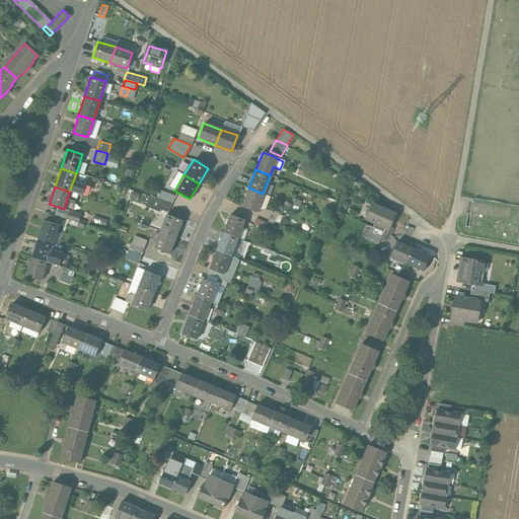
[(263,194),(248,188),(240,206),(255,212),(263,194)]
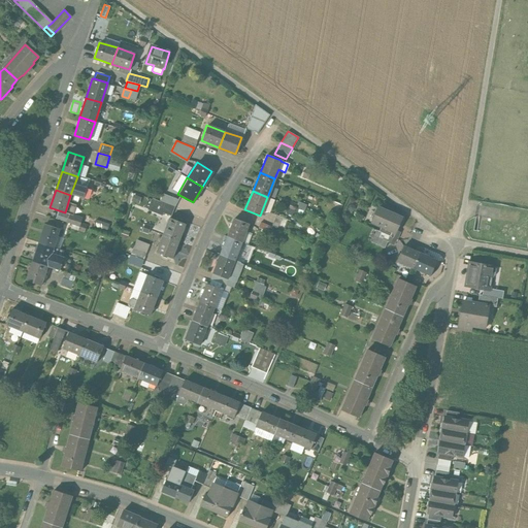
[(150,196),(145,208),(171,218),(178,198),(163,193),(161,200),(150,196)]
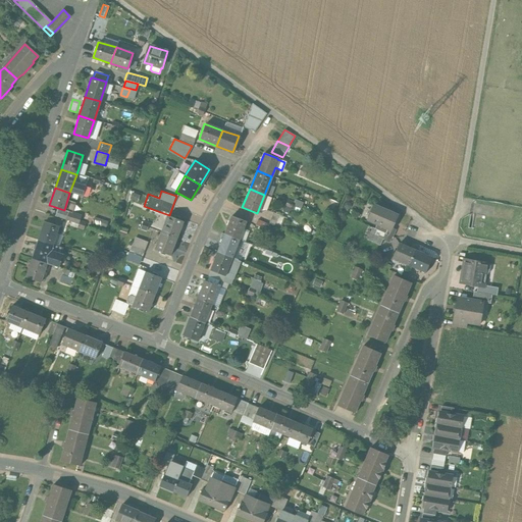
[(399,216),(375,206),(369,220),(378,224),(393,230),(393,229),(399,216)]
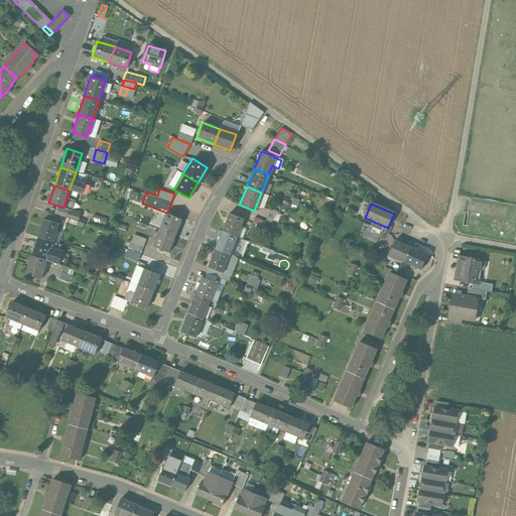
[(80,214),(68,210),(65,218),(78,222),(78,219),(80,214)]
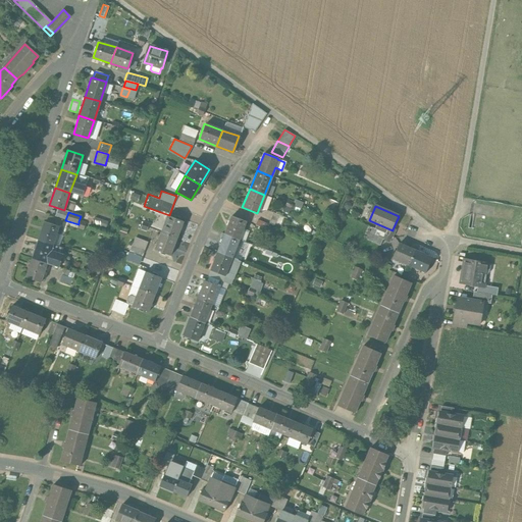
[(283,216),(272,212),(268,223),(278,227),(283,216)]
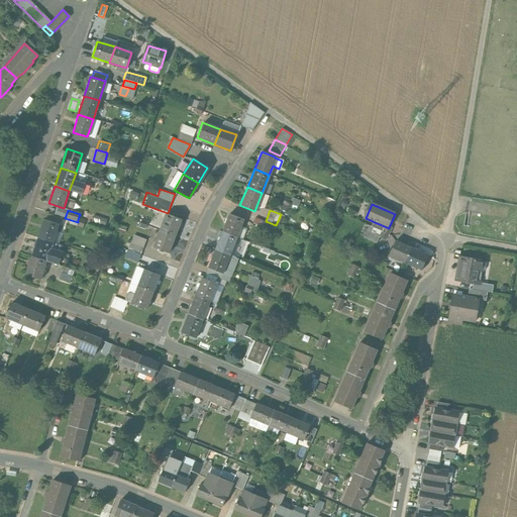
[(106,226),(108,219),(94,214),(92,221),(106,226)]
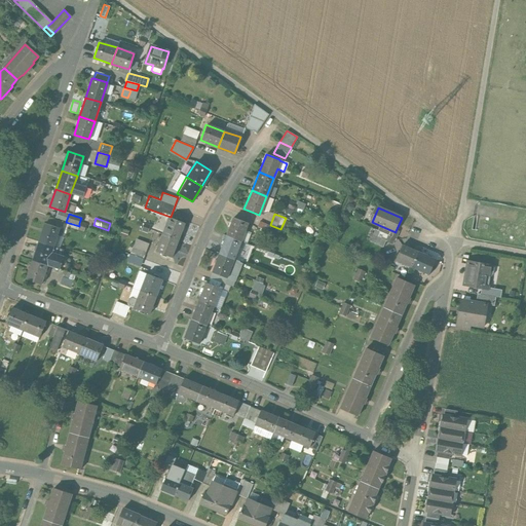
[(183,224),(167,218),(161,234),(177,240),(183,224)]
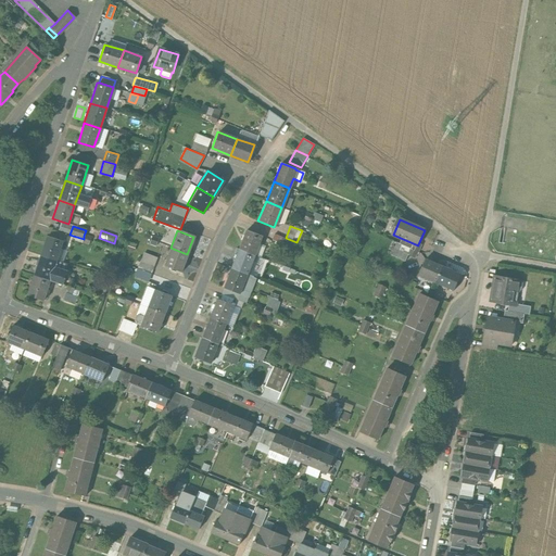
[(261,236),(245,230),(238,250),(253,255),(261,236)]
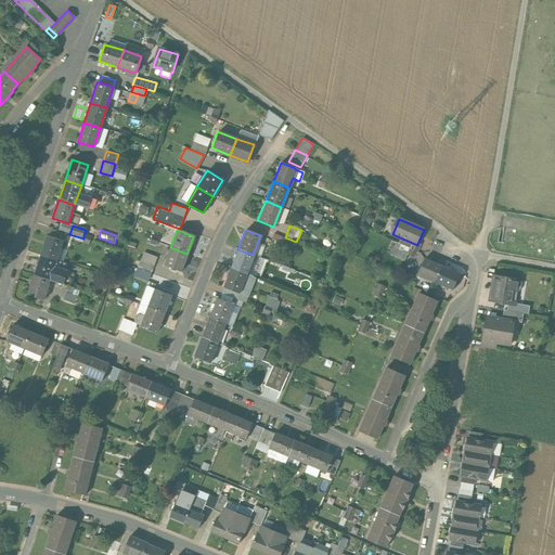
[(285,237),(273,233),(271,239),(283,244),(285,237)]
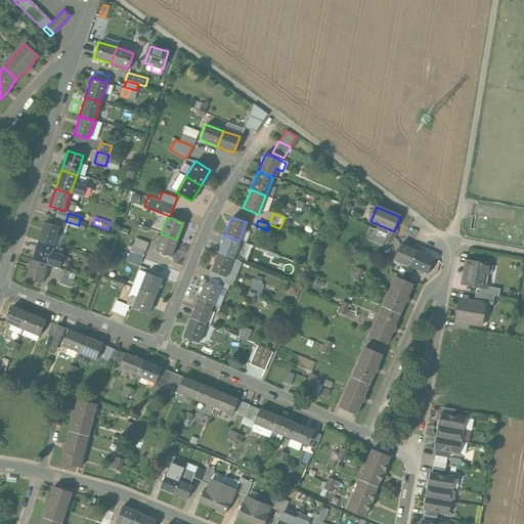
[(59,227),(44,222),(38,241),(53,246),(59,227)]
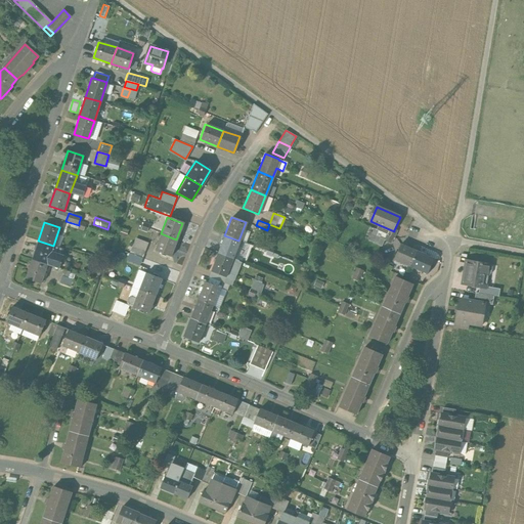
[(394,231),(380,225),(377,230),(388,235),(394,238),(397,231),(394,230),(394,231)]
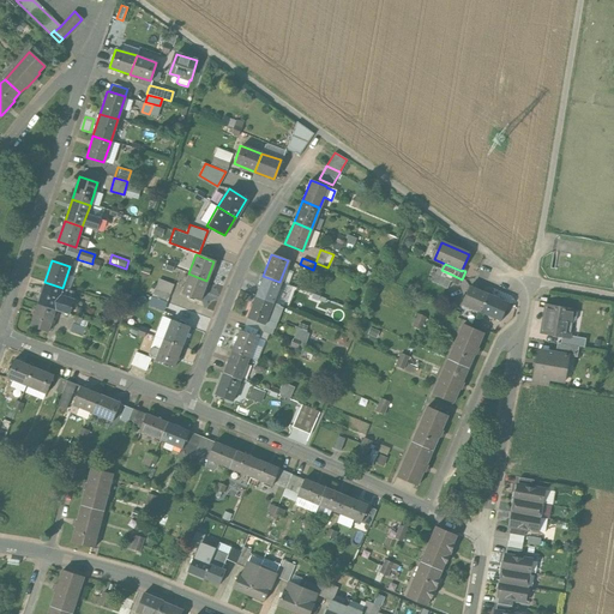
[(206,281),(188,274),(181,294),(199,300),(206,281)]
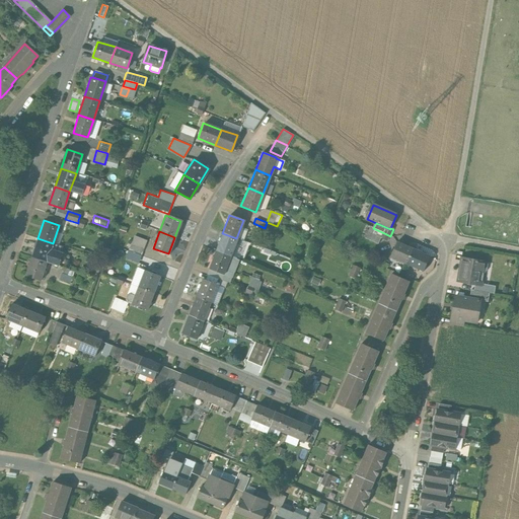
[(236,238),(222,233),(216,251),(229,256),(236,238)]
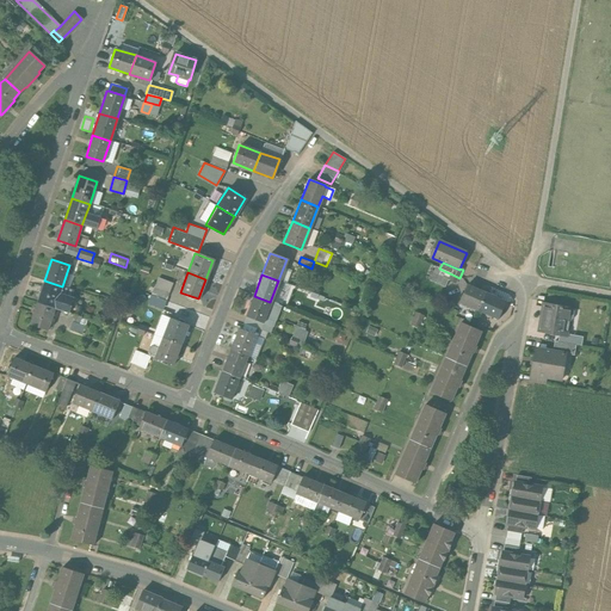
[(460,278),(452,275),(449,282),(456,284),(460,278)]
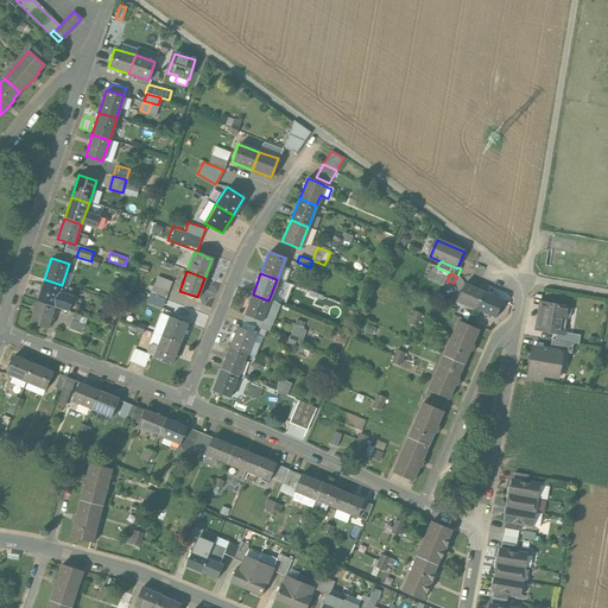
[(156,276),(150,302),(165,306),(171,279),(156,276)]
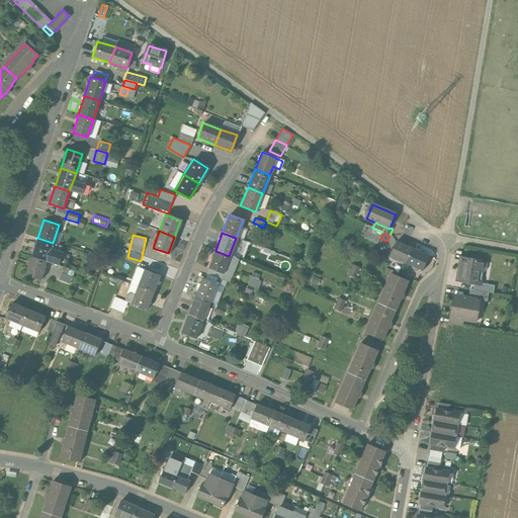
[(53,243),(37,238),(31,256),(47,262),(56,265),(60,252),(51,249),(53,243)]
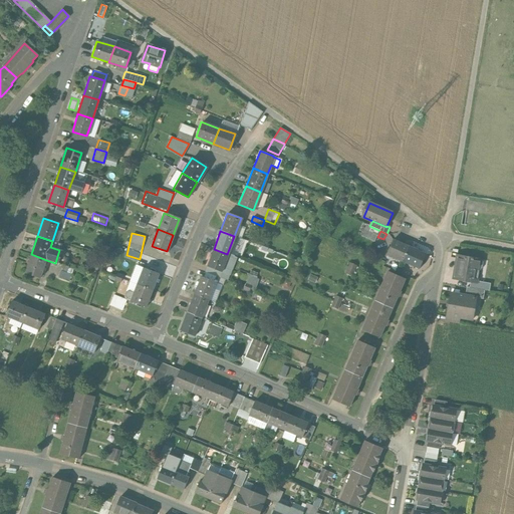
[(410,247),(394,241),(388,256),(404,263),(410,247)]
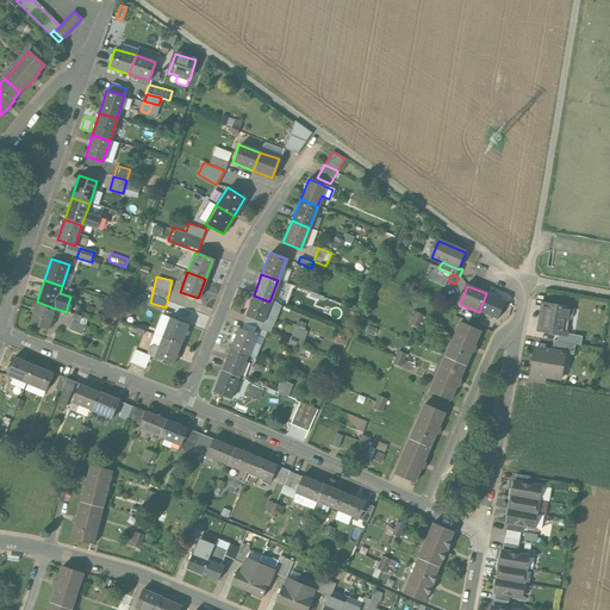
[(508,303),(486,293),(479,312),(499,321),(508,303)]
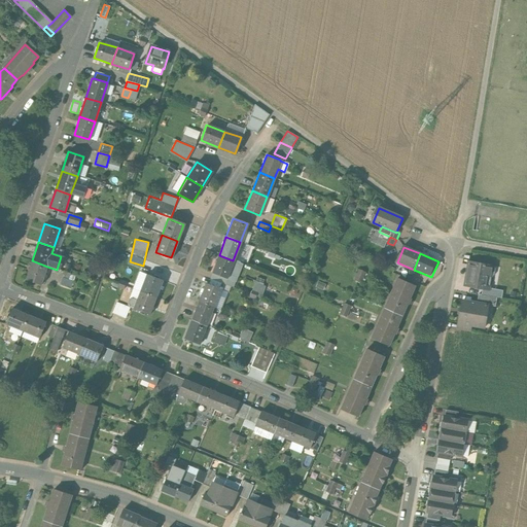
[(233,260),(219,255),(212,274),(225,280),(233,260)]
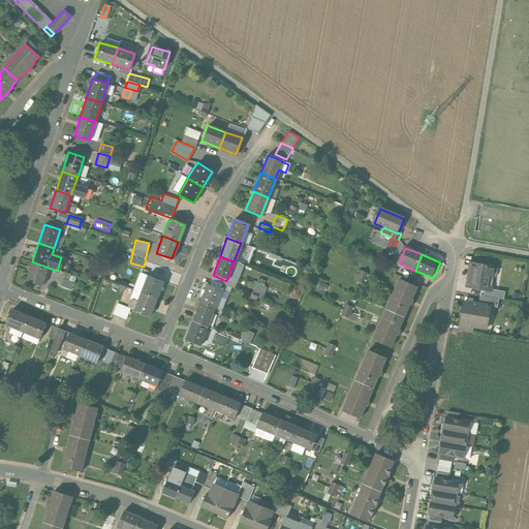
[(48,268),(32,261),(26,281),(41,286),(48,268)]
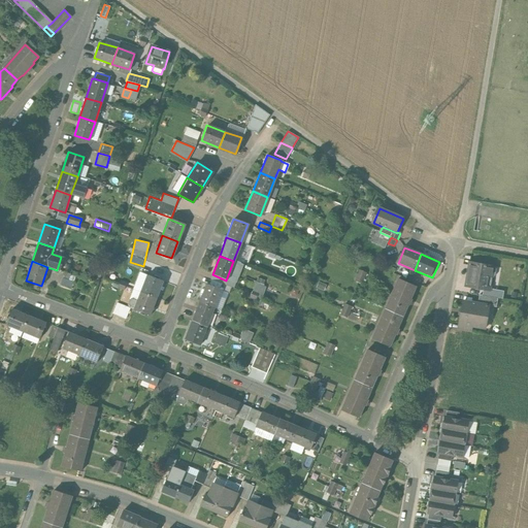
[(479,264),(470,263),(468,271),(467,271),(466,277),(467,277),(466,287),(472,288),(482,290),(482,289),(484,290),(490,291),(490,289),(492,277),(493,276),(495,276),(496,269),(495,268),(494,268),(494,267),(486,265),(479,264)]
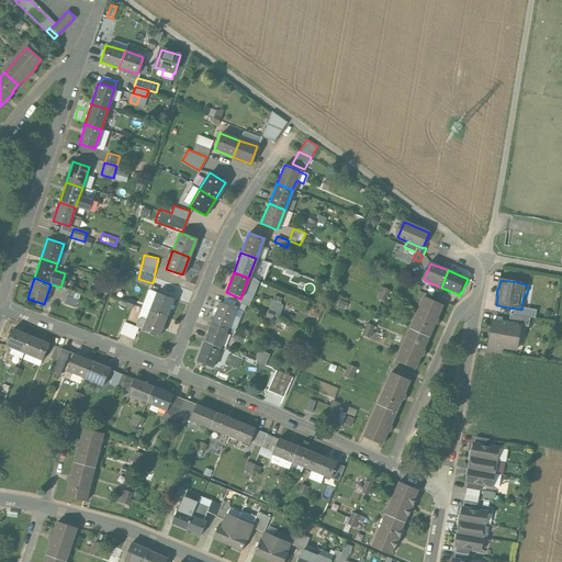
[(383,288),(378,301),(385,303),(391,290),(383,288)]
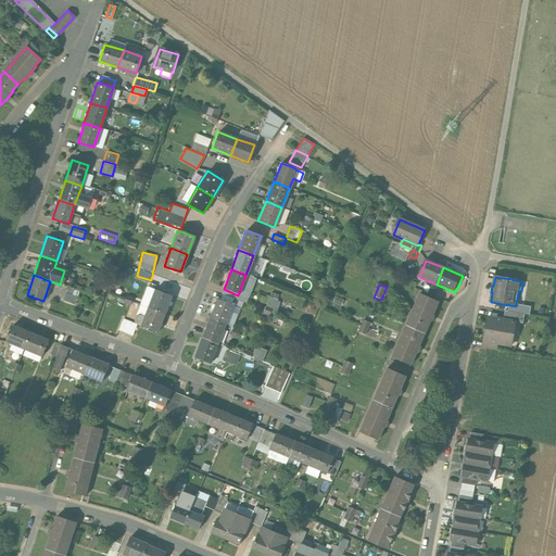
[(171,297),(154,291),(148,307),(164,314),(171,297)]
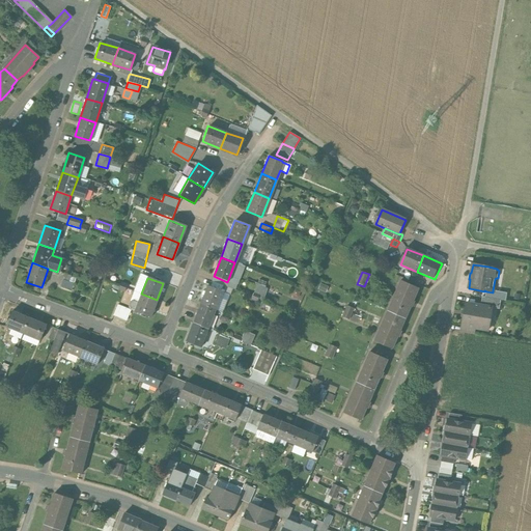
[(388,312),(406,319),(411,307),(412,307),(414,303),(413,302),(419,289),(401,282),(388,312)]
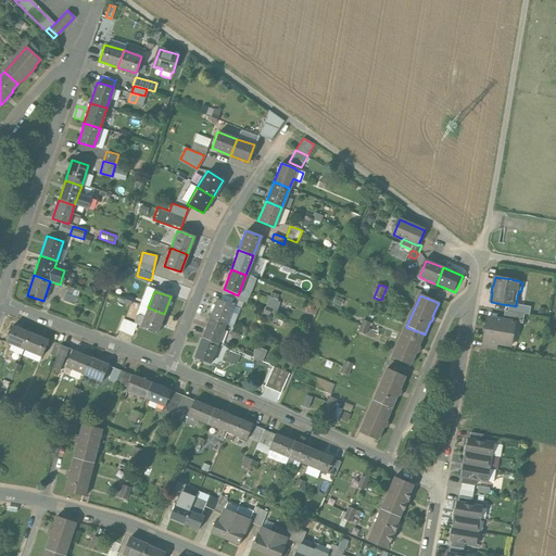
[(231,306),(216,301),(209,318),(225,325),(231,306)]
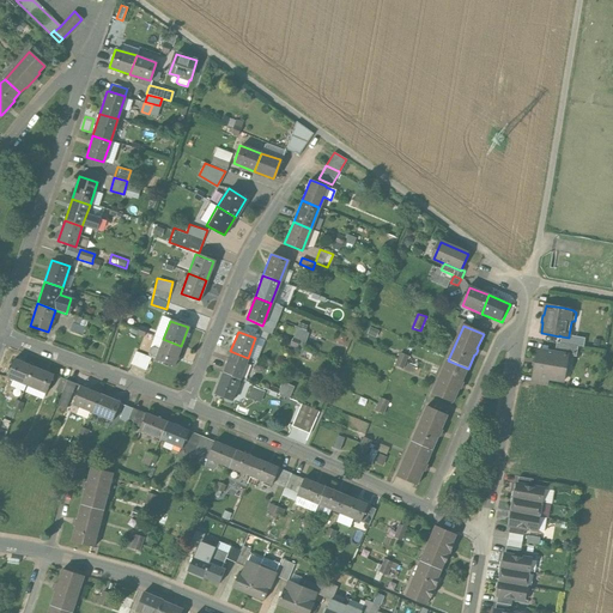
[(586,339),(569,335),(569,338),(562,337),(560,344),(578,346),(583,347),(586,339)]
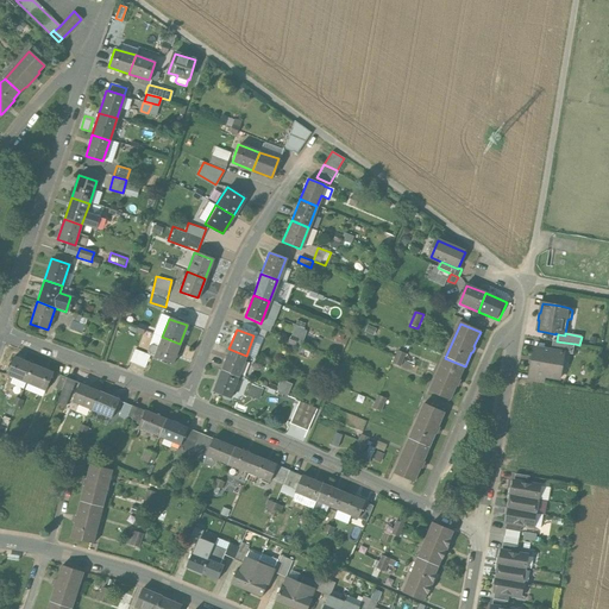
[(180,344),(162,337),(155,357),(173,364),(180,344)]
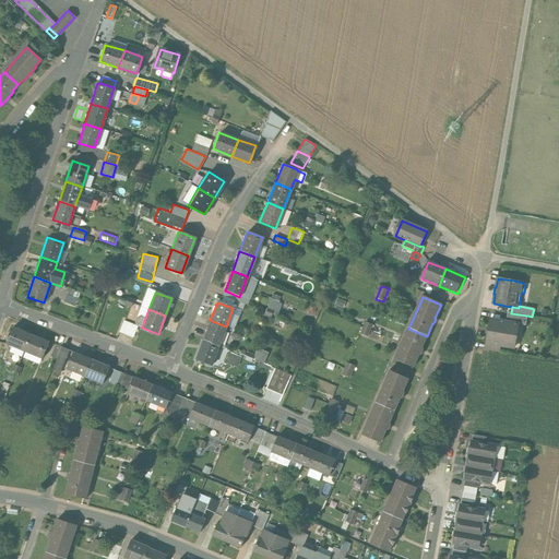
[(511,313),(508,312),(506,322),(519,324),(525,325),(527,316),(511,313)]
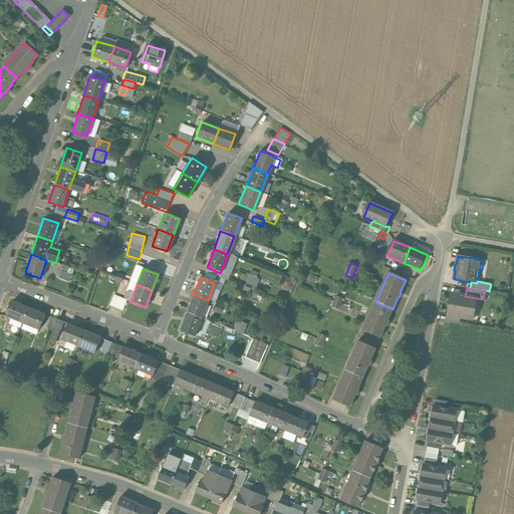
[(465,296),(451,293),(450,301),(449,301),(448,307),(449,307),(447,315),(460,317),(473,320),(473,319),(472,318),(475,298),(476,299),(477,298),(465,296)]
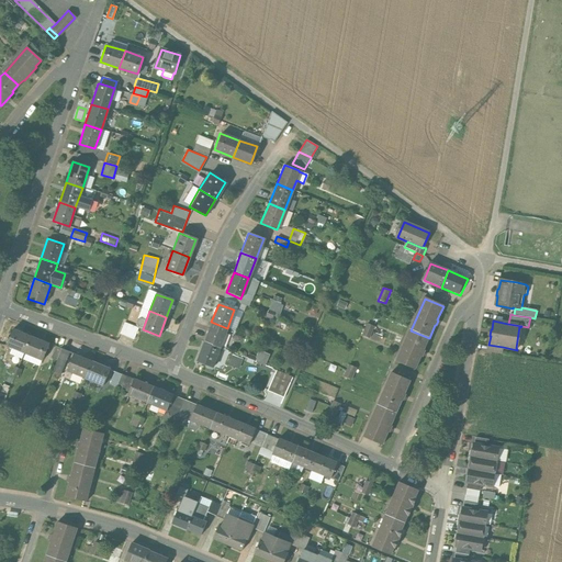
[(227,328),(211,322),(203,341),(220,348),(227,328)]
